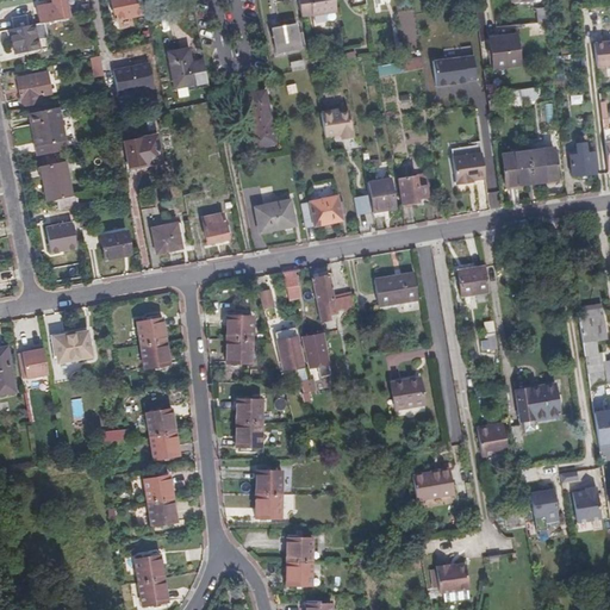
[(38,25),(68,20),(63,0),(50,0),(51,6),(47,7),(35,10),(38,25)]
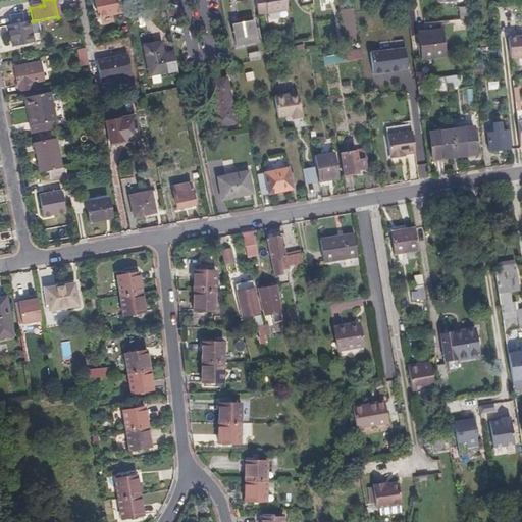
[(99,19),(123,14),(120,0),(103,0),(96,2),(99,19)]
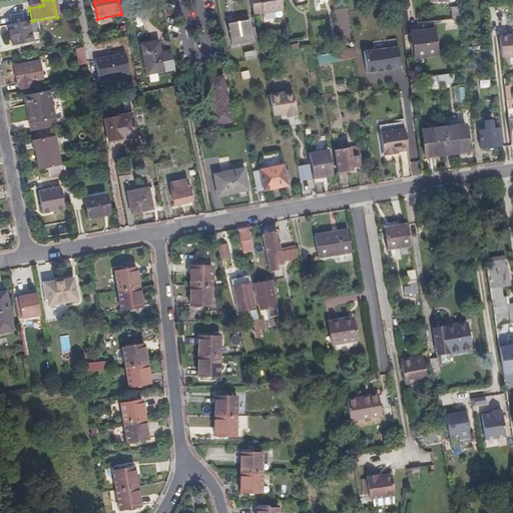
[(248,0),(252,16),(262,15),(259,0),(248,0)]
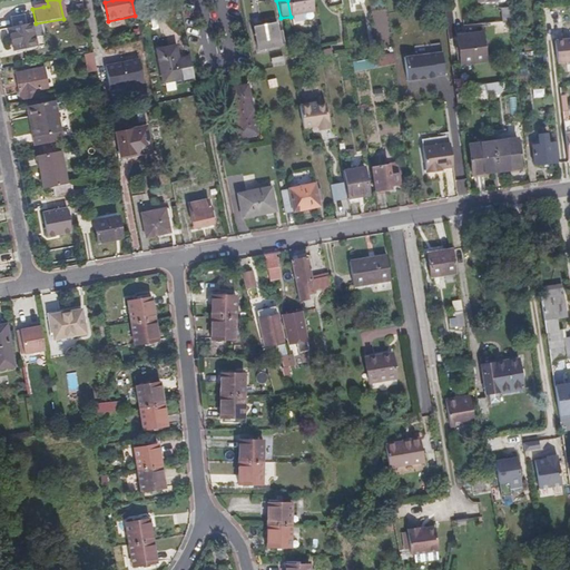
[(313,12),(310,0),(287,0),(291,17),(313,12)]
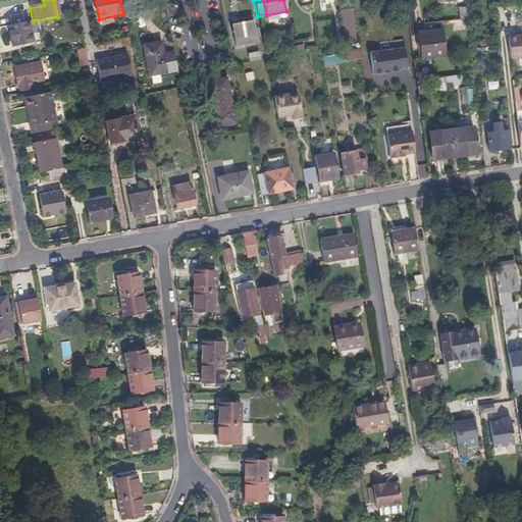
[(260,41),(255,18),(231,22),(237,45),(260,41)]
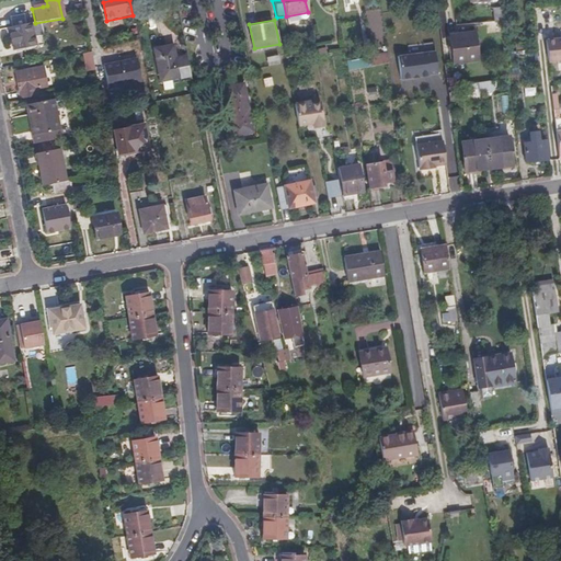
[(19,26),(8,29),(12,50),(34,47),(30,24),(29,24),(19,26)]
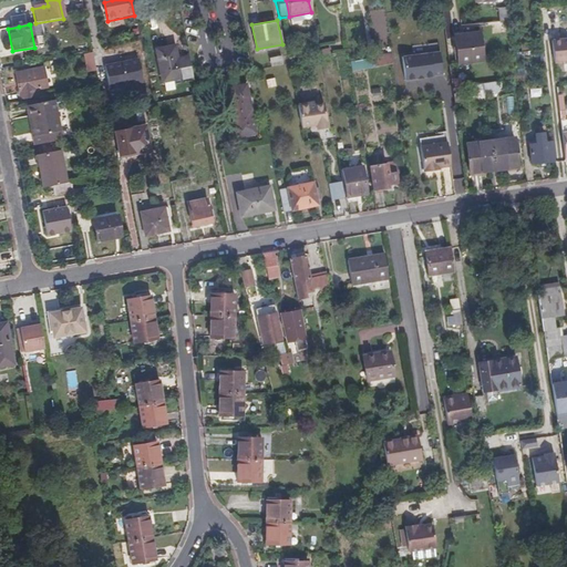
[(477,65),(474,37),(449,38),(452,68),(477,65)]
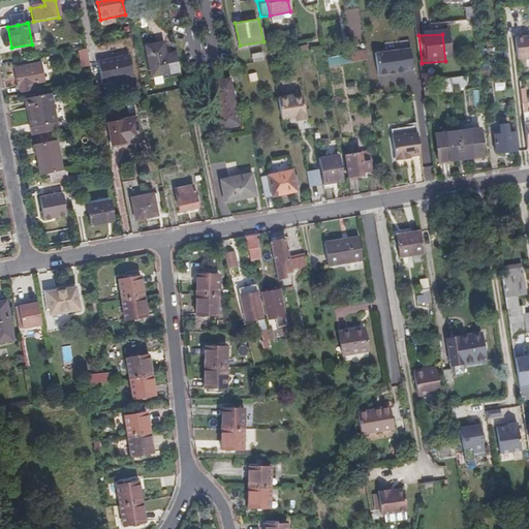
[(123,35),(109,38),(110,47),(125,43),(123,35)]
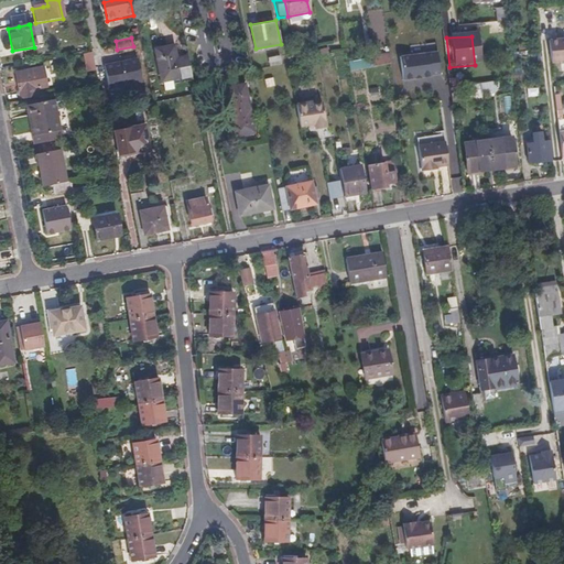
[(563,64),(563,66),(563,42),(546,44),(548,66),(557,65),(563,64)]
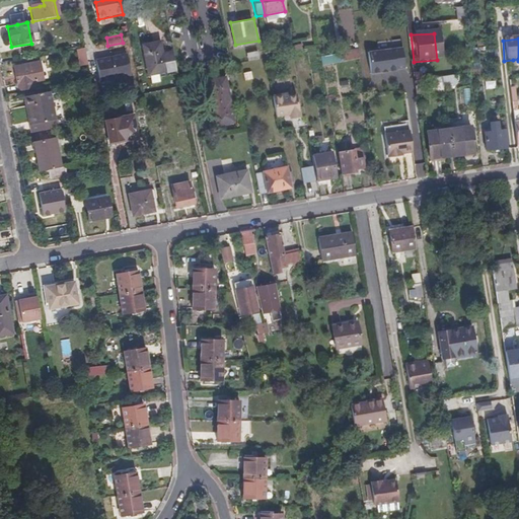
[(166,76),(176,73),(171,53),(162,55),(159,43),(141,46),(148,76),(151,75),(152,84),(160,82),(159,74),(165,72),(166,76)]
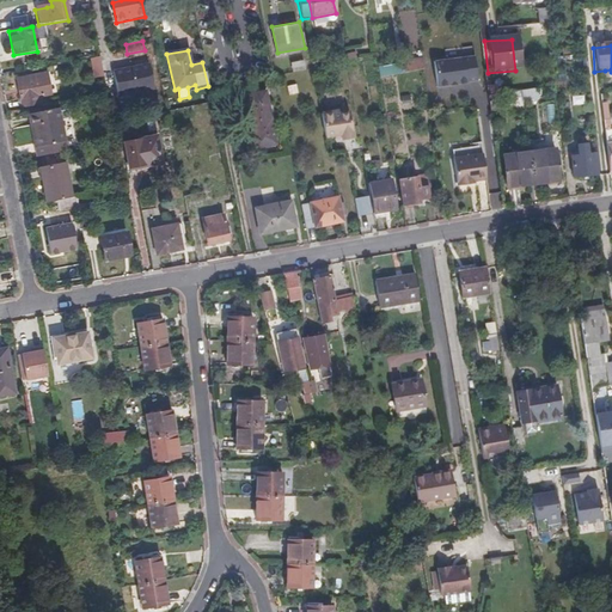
[(93,78),(103,77),(99,56),(90,59),(93,78)]
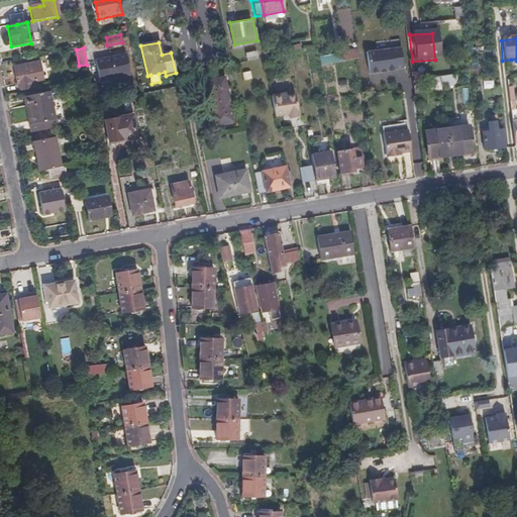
[(357,58),(356,48),(340,52),(342,61),(357,58)]
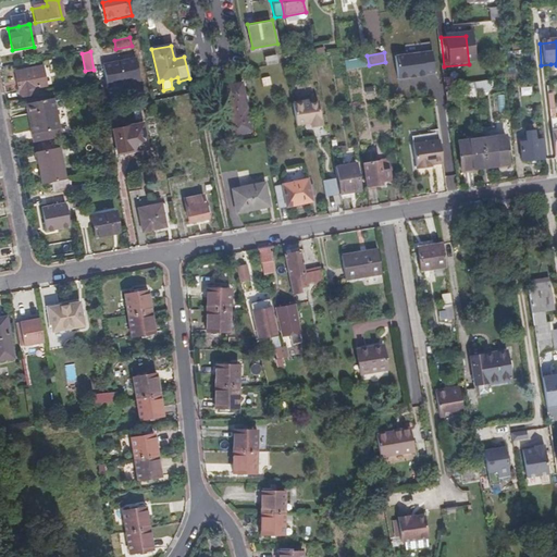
[(428,53),(391,57),(393,79),(405,78),(405,77),(411,76),(411,78),(430,75),(428,53)]
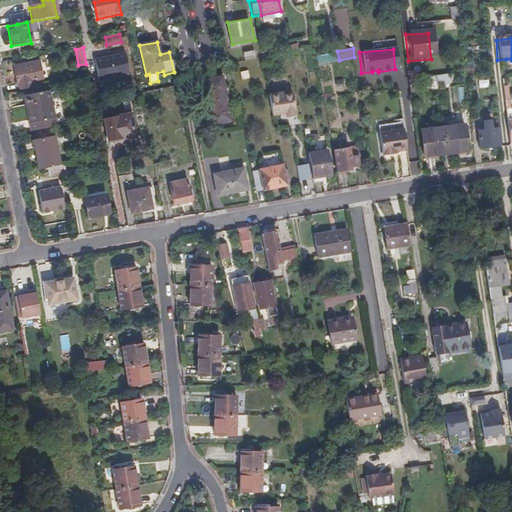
[(257,58),(255,50),(244,53),(245,60),(257,58)]
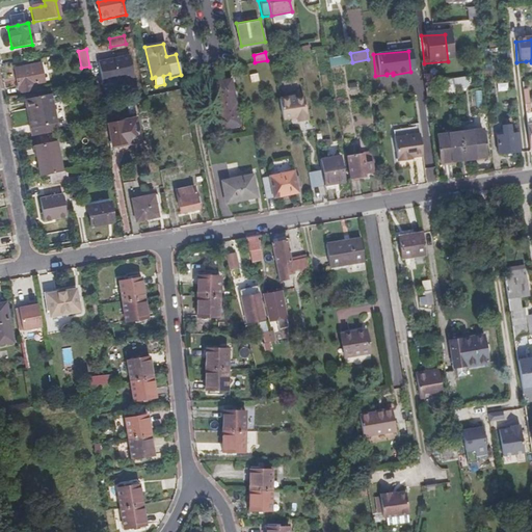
[(106,60),(97,62),(102,84),(133,77),(128,55),(111,59),(111,60),(106,61),(106,60)]
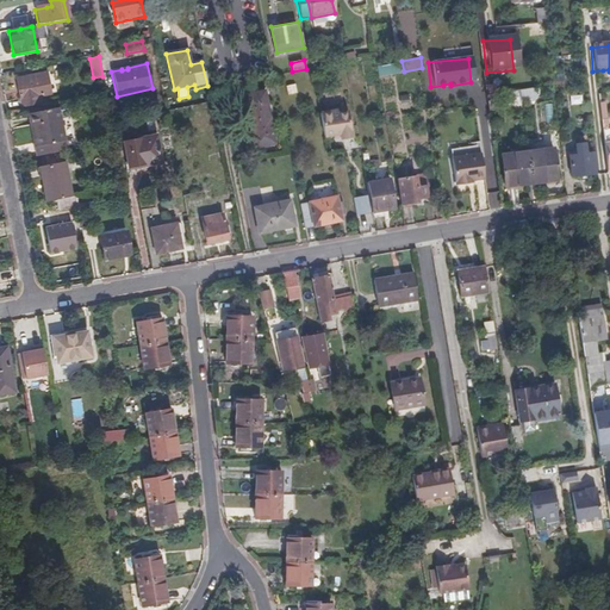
[(378,78),(397,74),(396,63),(377,67),(378,78)]
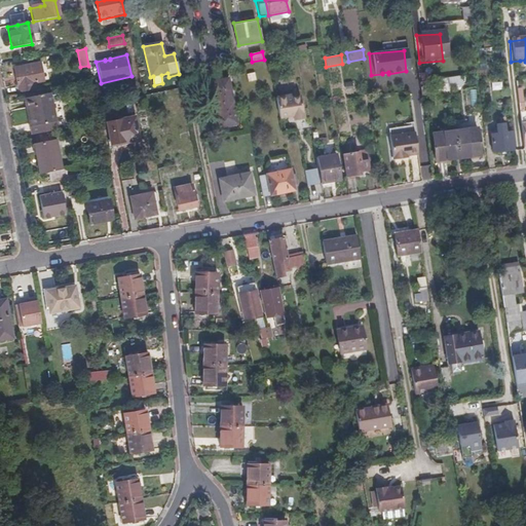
[(17,92),(34,89),(33,83),(43,81),(40,65),(30,67),(30,65),(12,68),(17,92)]
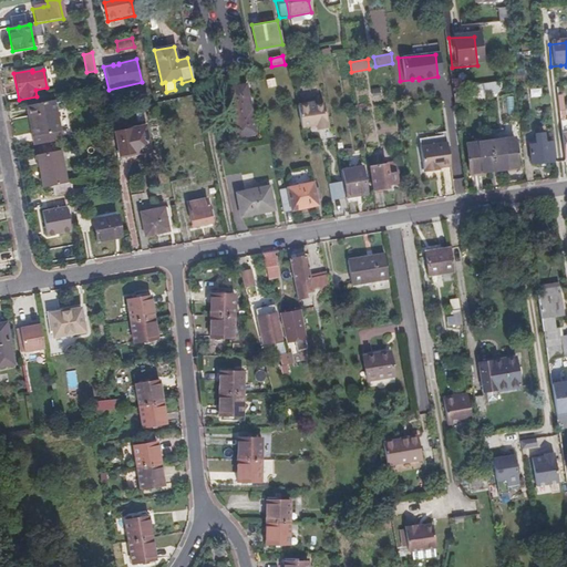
[(277,86),(275,79),(266,81),(268,89),(277,86)]
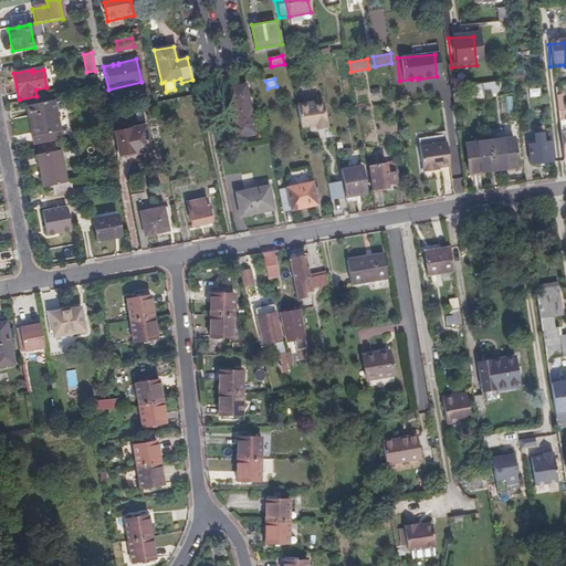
[(237,139),(255,135),(245,85),(226,90),(237,139)]
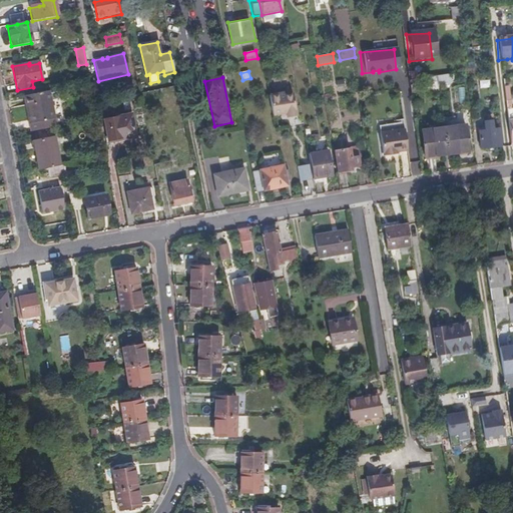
[(446,77),(432,78),(433,88),(446,87),(446,77)]
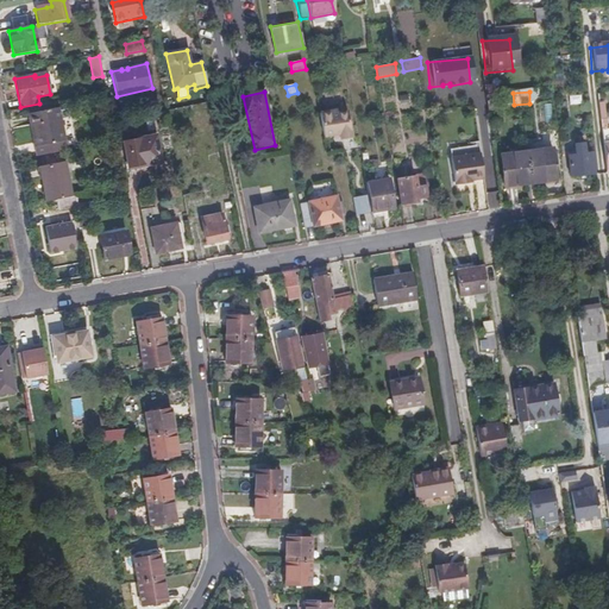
[(514,105),(513,93),(479,95),(482,117),(514,114),(514,105)]
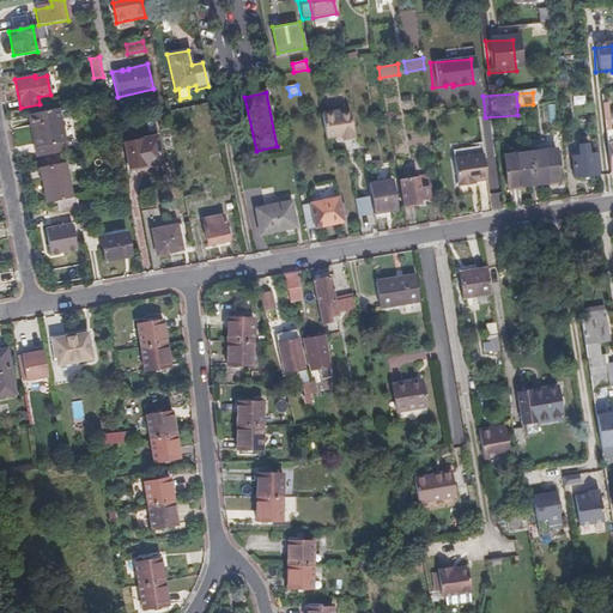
[(402,97),(404,105),(413,104),(412,95),(402,97)]
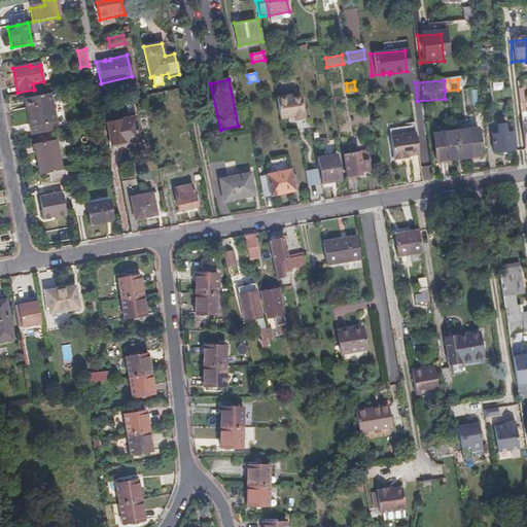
[(30,109),(33,127),(56,121),(49,94),(25,99),(27,109),(30,109)]
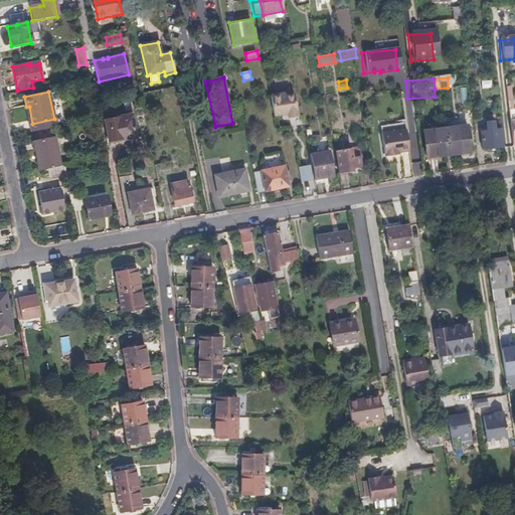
[(270,98),(274,117),(293,114),(289,97),(280,98),(280,97),(270,98)]
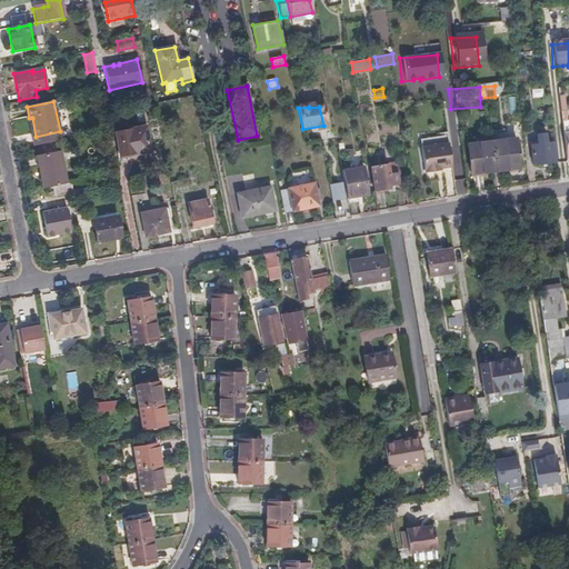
[(89,122),(91,131),(101,128),(99,120),(89,122)]
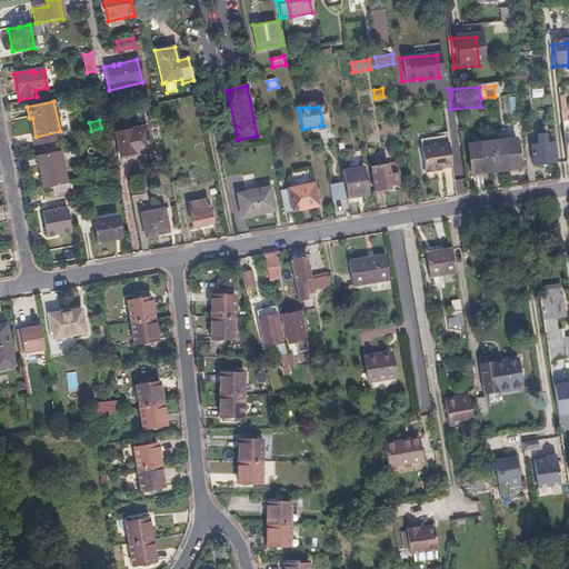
[(151,149),(147,128),(117,133),(120,151),(139,148),(140,151),(151,149)]
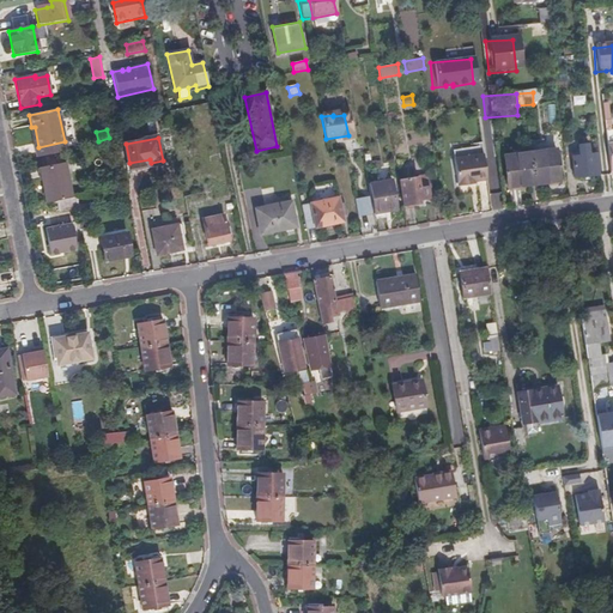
[(612,145),(601,147),(604,174),(612,173),(612,145)]
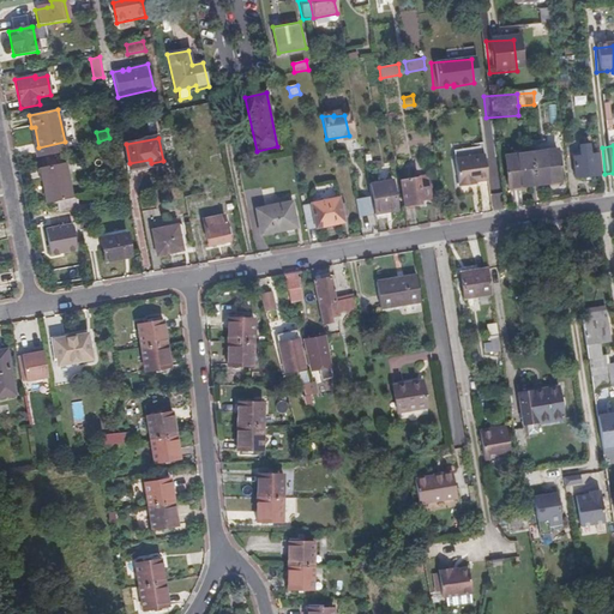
[(567,181),(593,179),(591,158),(583,158),(583,149),(573,149),(573,160),(566,160),(567,181)]
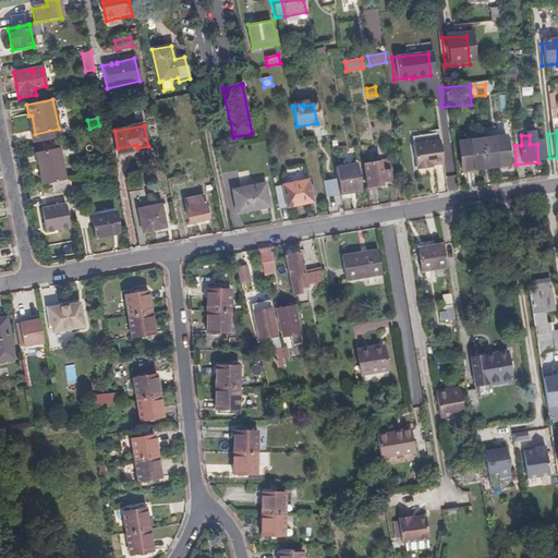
[(474,141),(476,169),(502,167),(499,138),(474,141)]
